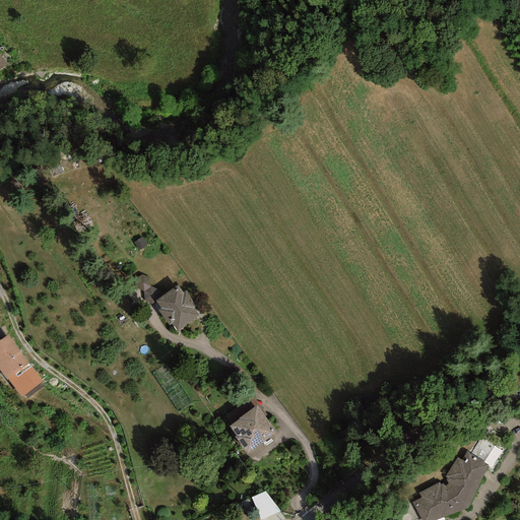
[(181,285),(154,302),(175,334),(201,318),(181,285)]
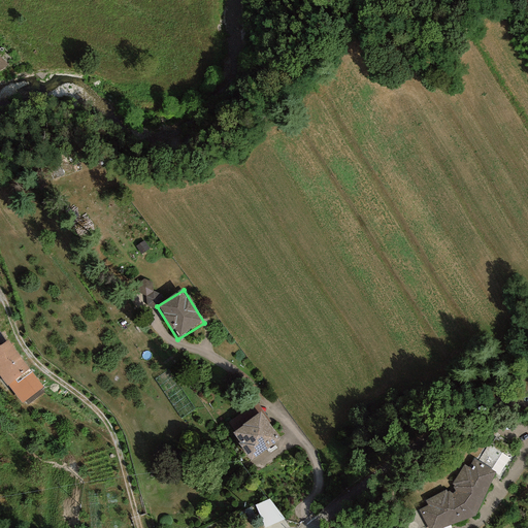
[(0,377),(21,406),(43,389),(9,342),(0,349),(0,377)]
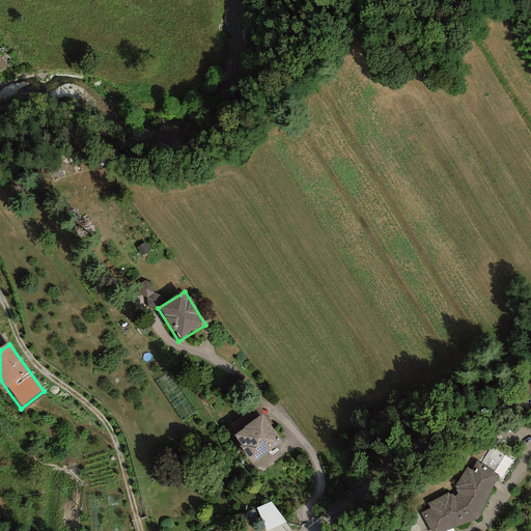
[(258,417),(229,438),(251,467),(280,446),(258,417)]
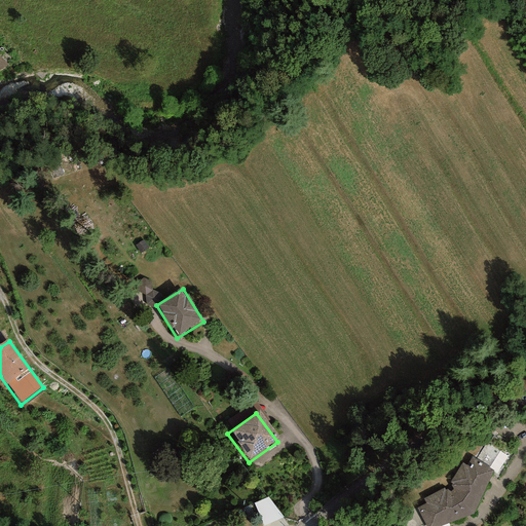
[(447,492),(414,505),(422,525),(447,525),(470,517),(493,475),(465,459),(447,492)]
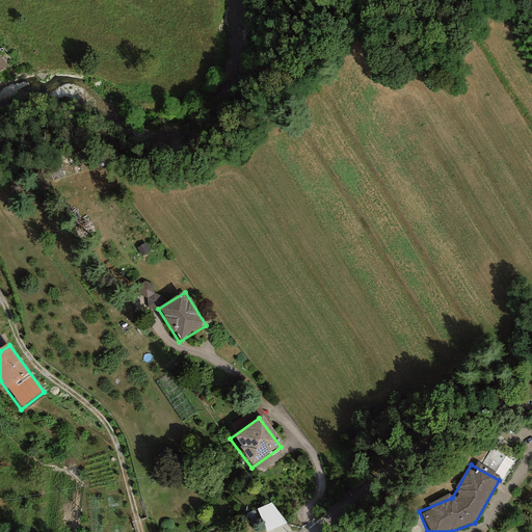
[(267,531),(272,531),(286,526),(275,502),(258,510),(267,531)]
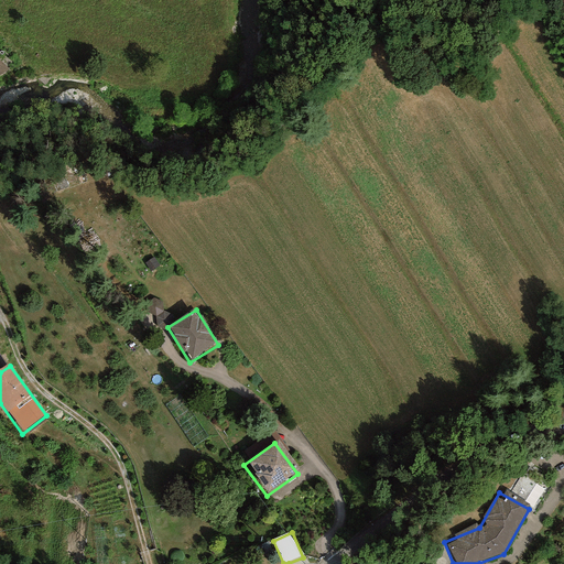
All buildings are outlined.
